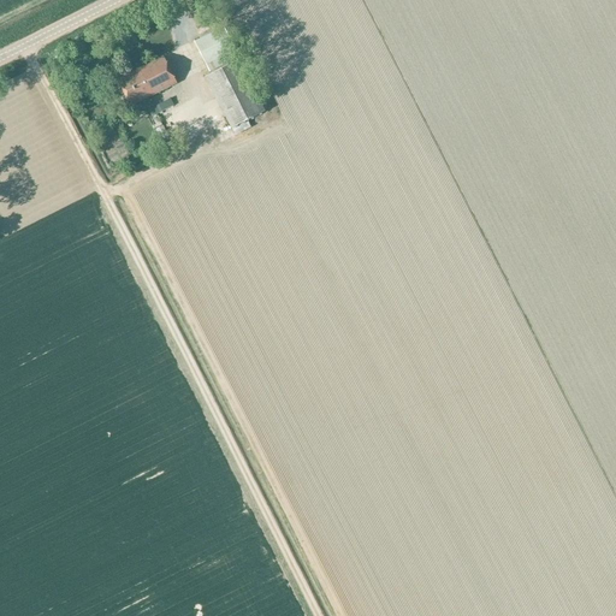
[(207,69),(209,71),(232,59),(229,53),(236,49),(224,27),(220,29),(194,42),(207,69)]
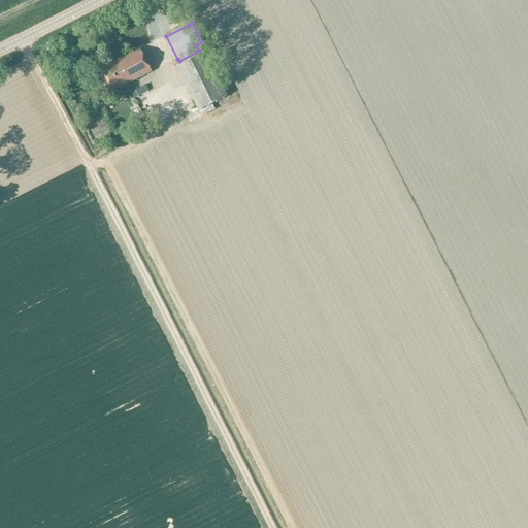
[(101,68),(111,92),(151,72),(139,50),(101,68)]
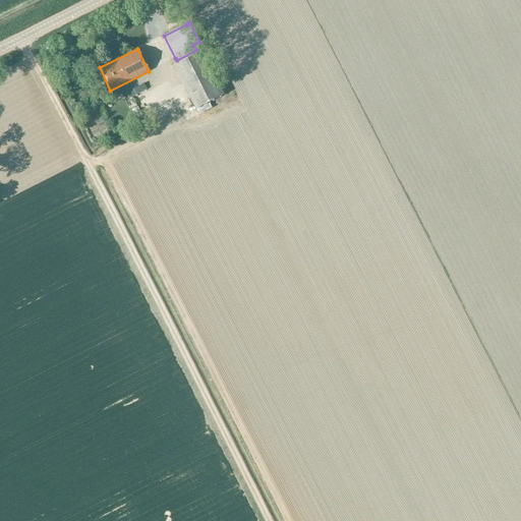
[(224,94),(220,87),(201,51),(173,65),(194,109),(196,108),(199,114),(212,108),(210,102),(224,94)]
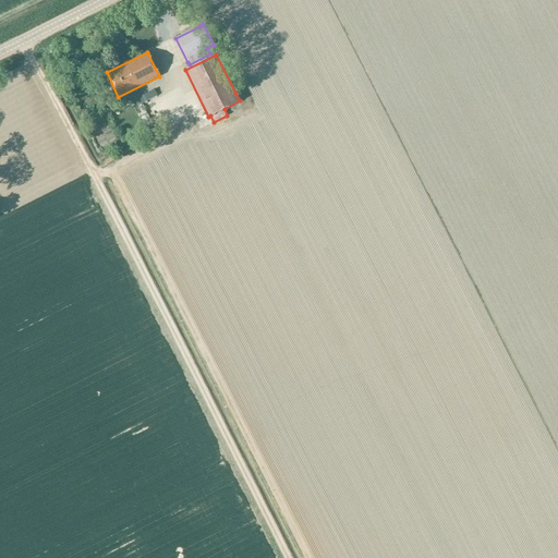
[(155,89),(135,100),(137,106),(157,96),(155,89)]
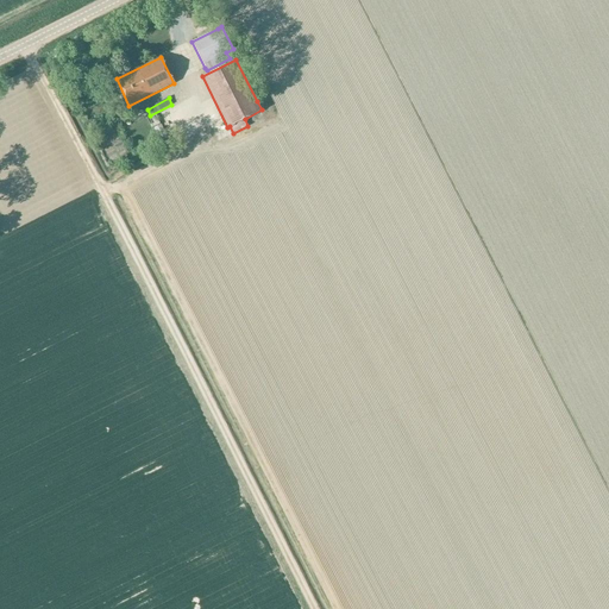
[(154,127),(161,142),(168,139),(161,124),(154,127)]
